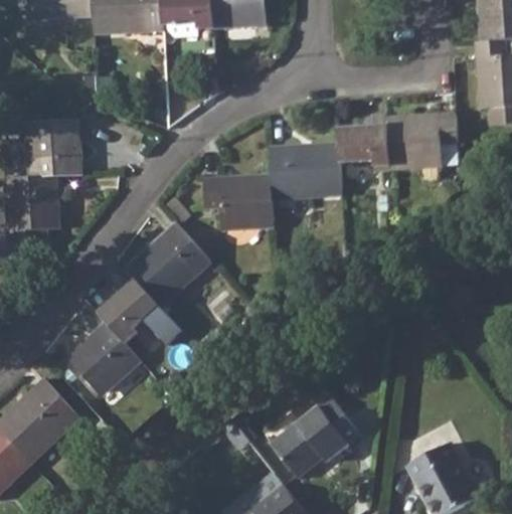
[(24,0),(25,19),(89,14),(88,0),(24,0)]
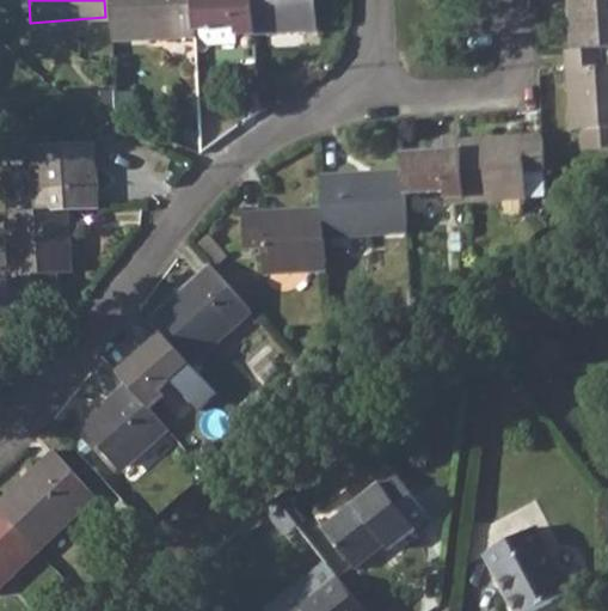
[(104,0),(105,17),(106,38),(190,34),(190,28),(188,0),(104,0)]
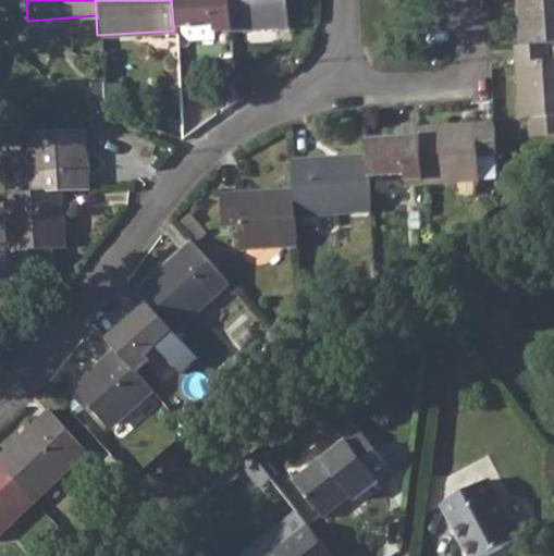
[(171,0),(173,25),(209,23),(209,28),(226,28),(224,0),(171,0)]
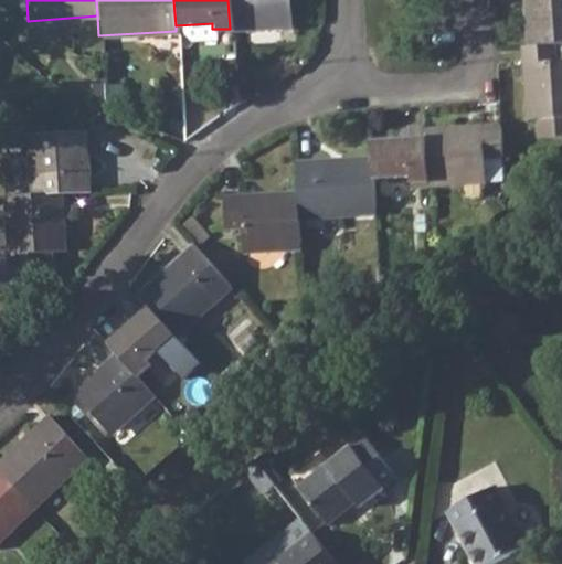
[(228,0),(230,29),(290,27),(288,0),(228,0)]
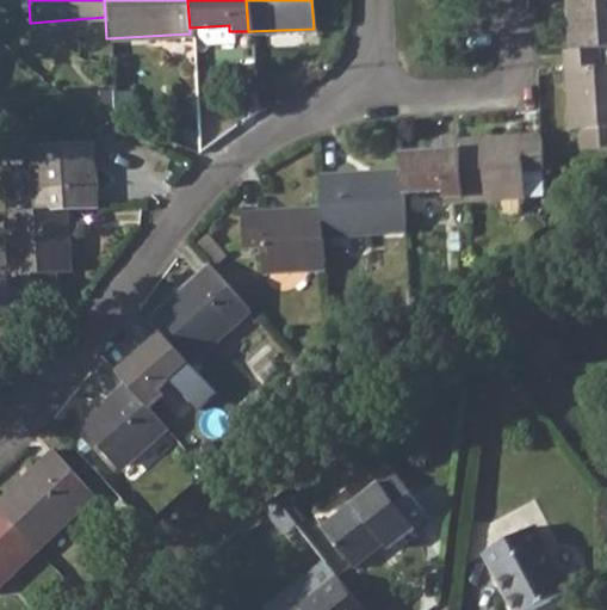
[(564,0),(568,48),(599,47),(606,45),(606,0),(564,0)]
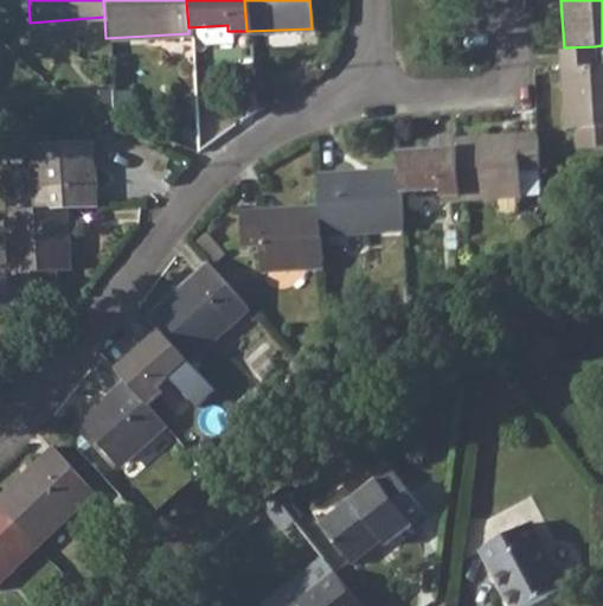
[(564,48),(558,49),(563,127),(577,127),(579,147),(602,145),(602,63),(595,64),(595,46),(564,48)]
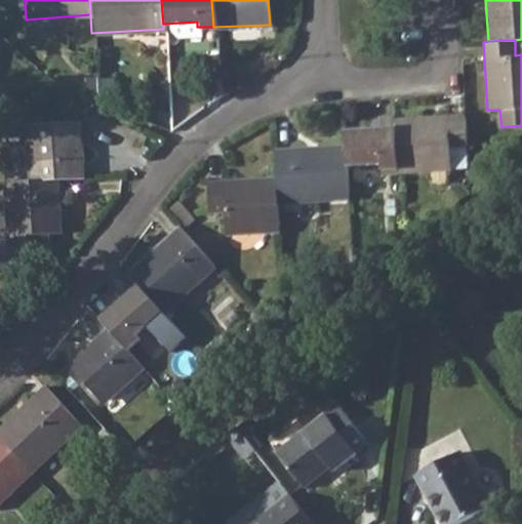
[(462,114),(395,119),(395,127),(397,167),(397,172),(450,168),(449,145),(464,144),(462,114)]
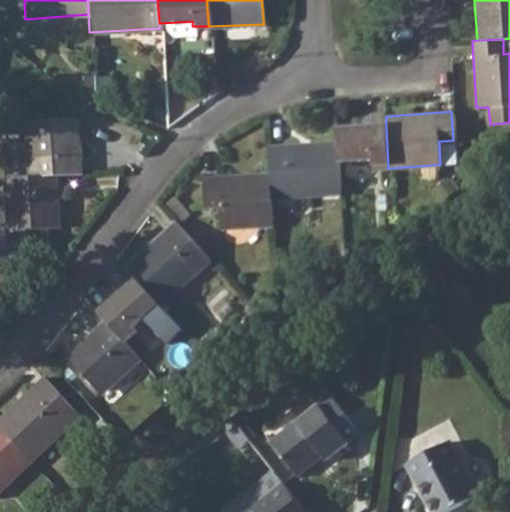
[(75,119),(23,122),(27,174),(54,173),(78,171),(75,119)]
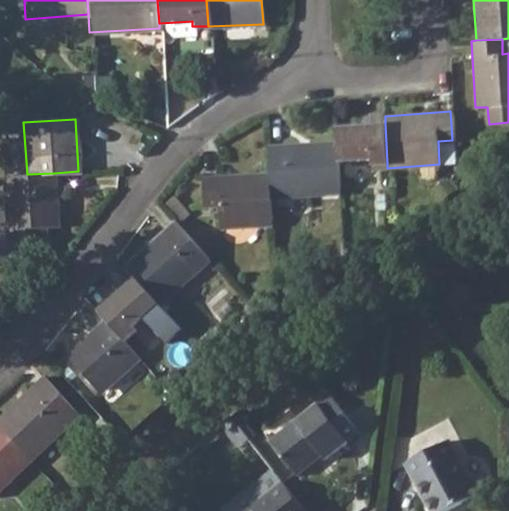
[(385,124),(334,128),(335,141),(337,161),(370,159),(370,165),(387,163),(385,124)]
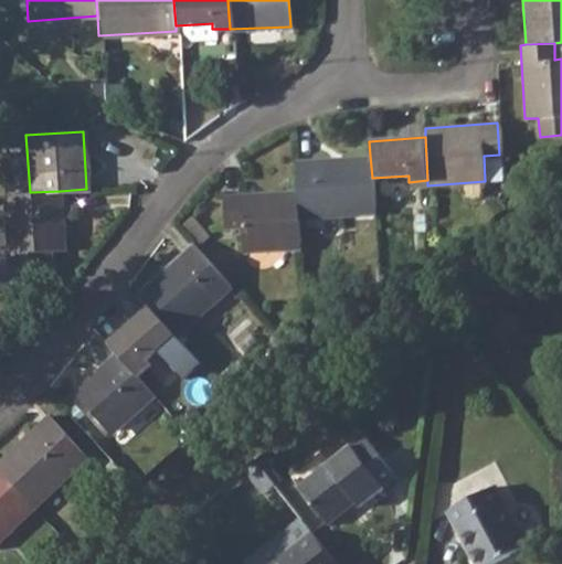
[(370,156),(294,160),(296,191),(298,219),(374,213),(372,178),(370,156)]
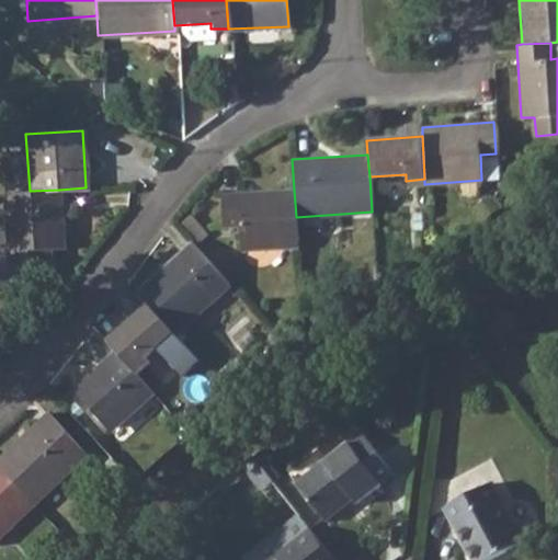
[(30,191),(1,193),(7,277),(41,275),(48,265),(47,248),(63,247),(59,190),(30,191)]
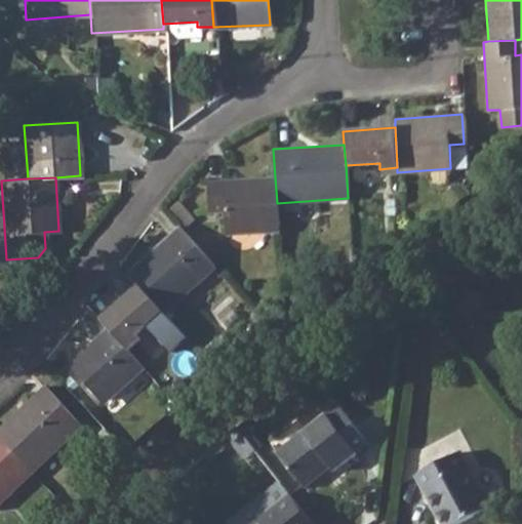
[(277,203),(275,177),(205,182),(207,211),(224,210),(226,233),(278,230),(277,203)]
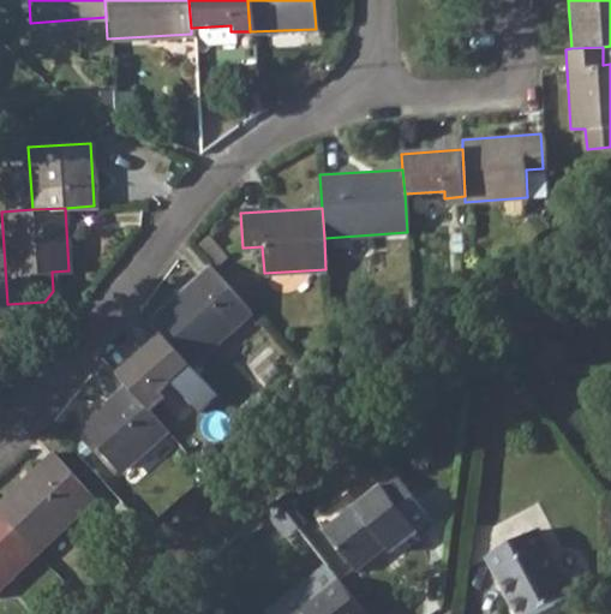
[(209,264),(148,317),(161,332),(187,362),(190,364),(250,310),(209,264)]
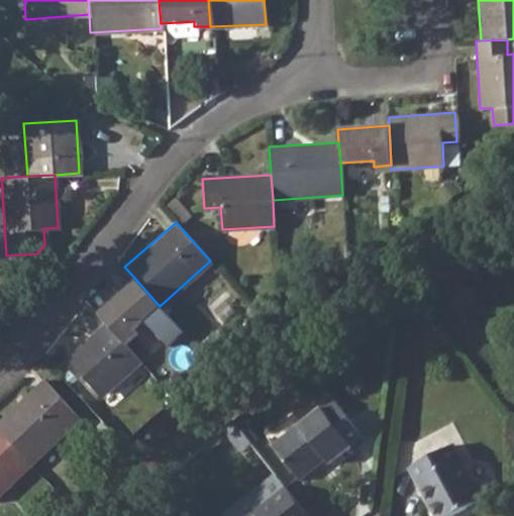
[(135,279),(98,312),(105,321),(125,343),(136,333),(131,328),(158,304),(135,279)]
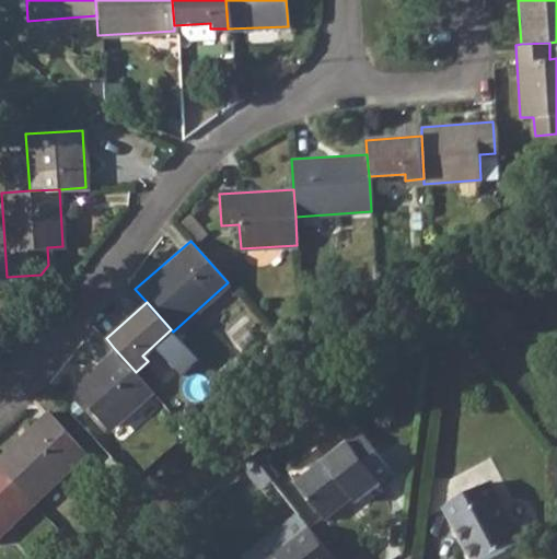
[(136,372),(114,348),(70,388),(108,430),(152,392),(136,372)]
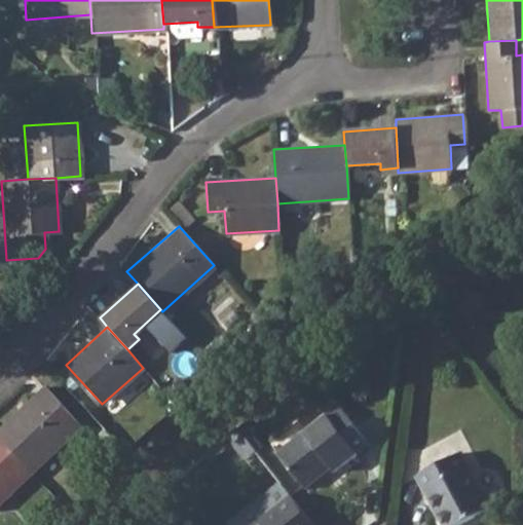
[(44,386),(0,427),(0,439),(30,472),(80,423),(44,386)]
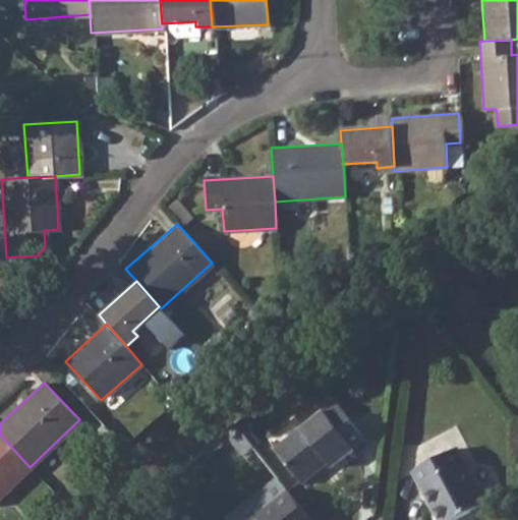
[(275,447),(298,477),(325,457),(328,462),(331,465),(363,440),(334,402),(275,447)]
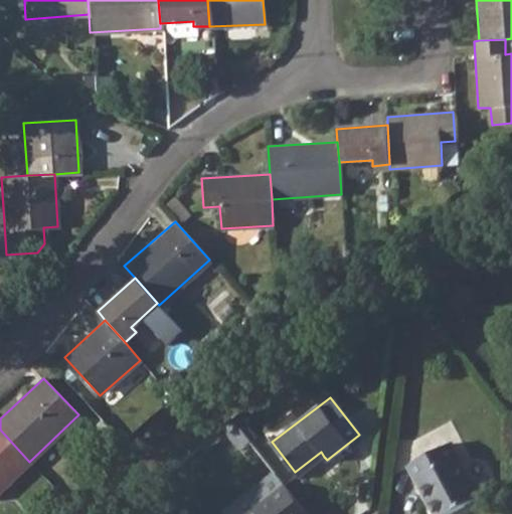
[(240,412),(231,418),(240,430),(246,425),(243,421),(245,419),(240,412)]
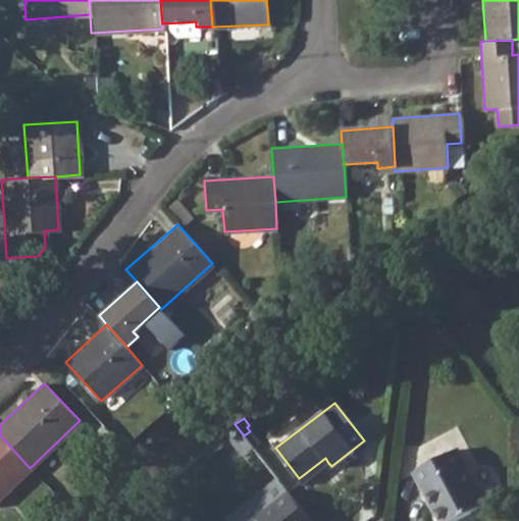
[(429,460),(458,445),(450,429),(421,446),(429,460)]
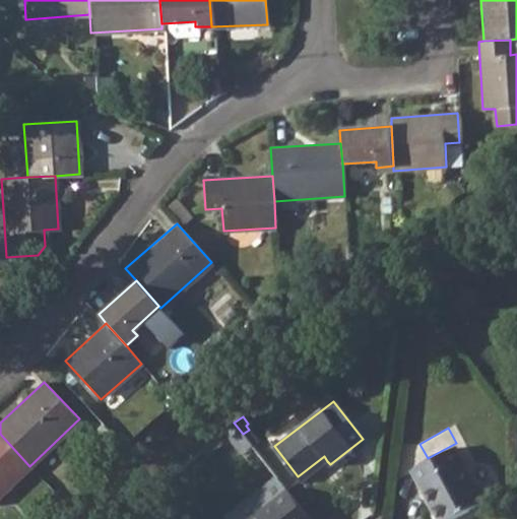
[(0,495),(29,466),(0,434),(0,495)]
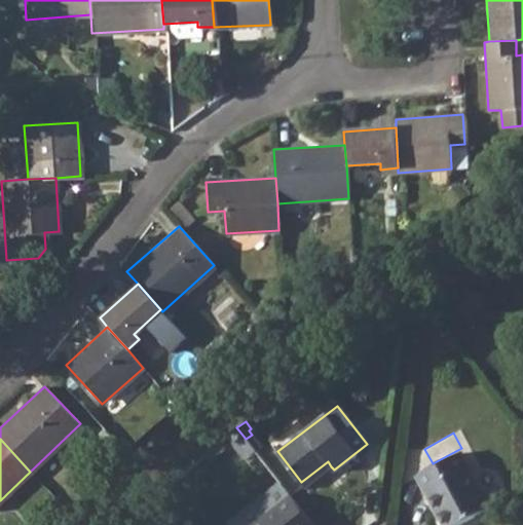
[(459,451),(414,475),(441,524),(454,524),(489,507),(459,451)]
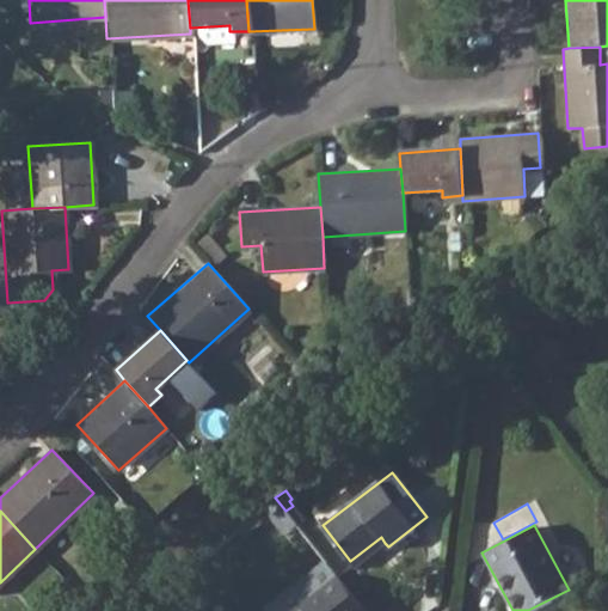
[(263,608),(265,610),(363,610),(336,574),(290,609),(280,594),(263,608)]
